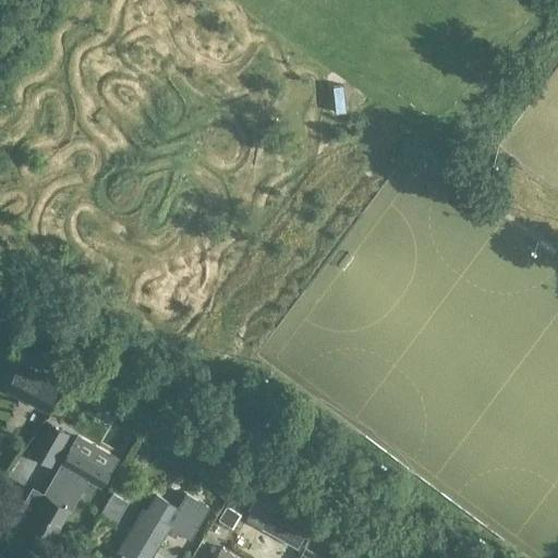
[(36,456),(51,464),(63,441),(61,439),(65,429),(53,423),(36,456)]
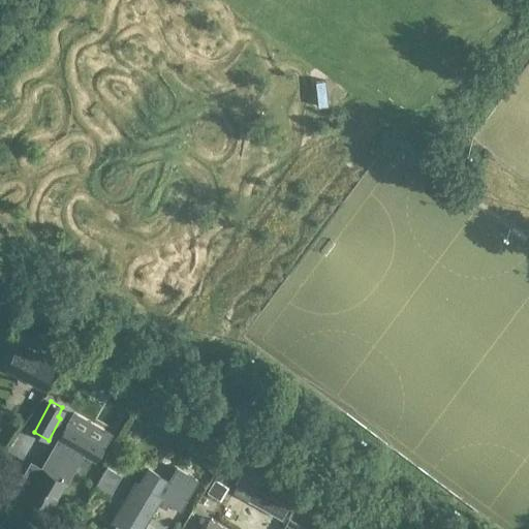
[(72,416),(60,439),(94,459),(107,436),(72,416)]
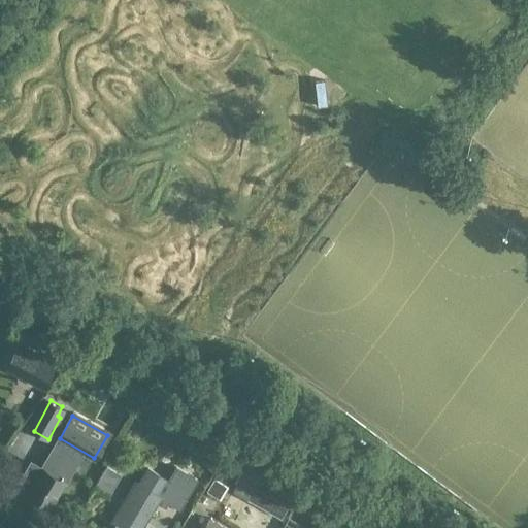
[(65,482),(62,481),(68,471),(47,460),(42,469),(41,468),(36,479),(25,472),(13,492),(47,512),(65,482)]
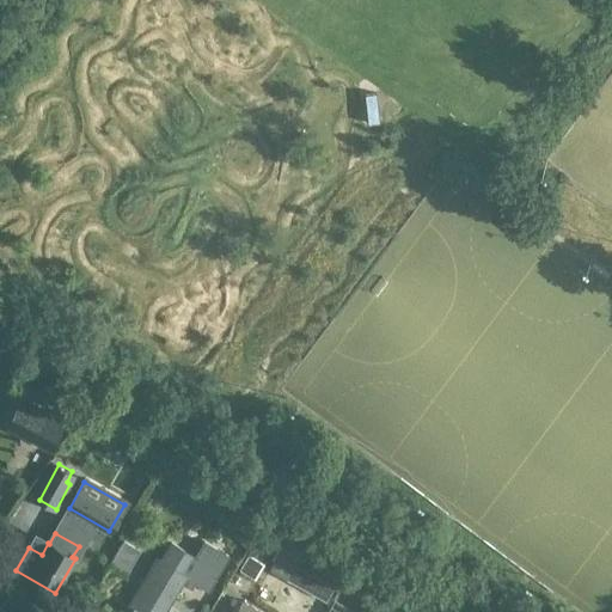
[(288,537),(268,571),(285,581),(287,577),(326,600),(343,570),(303,549),(305,545),(288,537)]
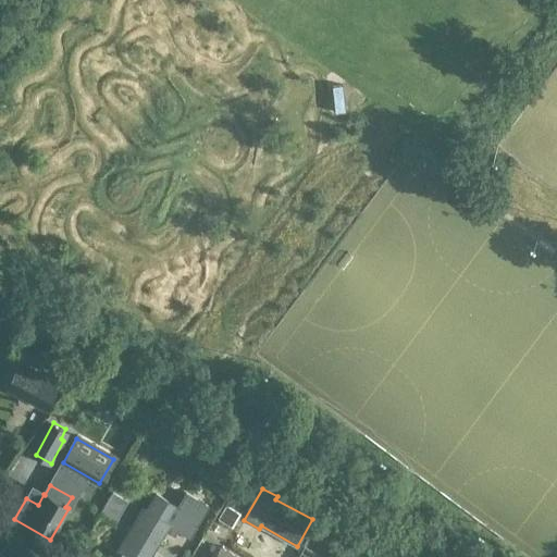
[(209,505),(196,497),(185,491),(176,506),(157,494),(147,509),(146,509),(130,537),(125,536),(118,549),(122,552),(119,555),(122,556),(124,556),(149,556),(165,530),(174,535),(177,529),(189,536),(209,505)]
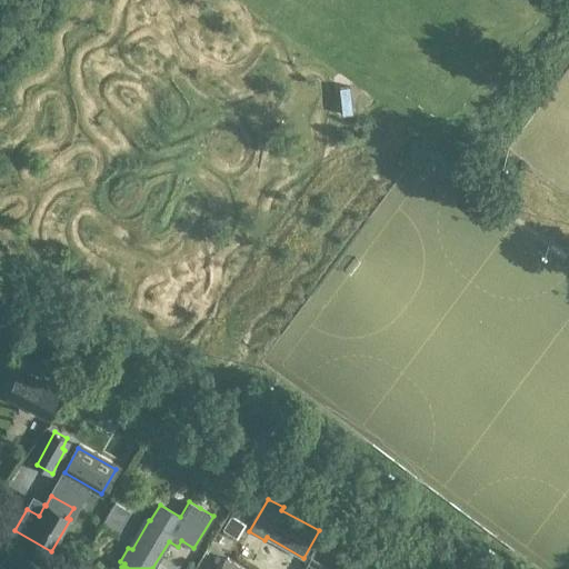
[(222,530),(236,539),(245,525),(230,516),(222,530)]
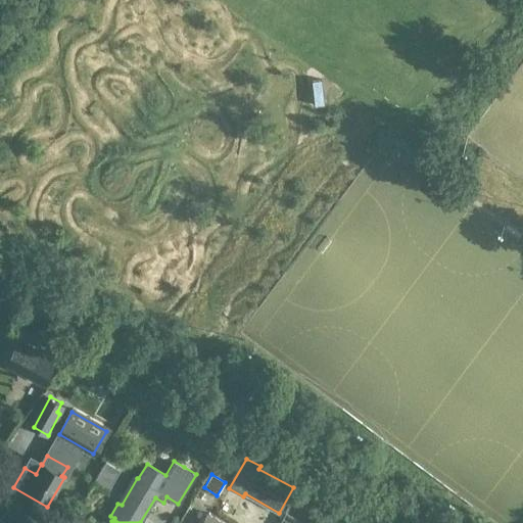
[(225,522),(207,513),(200,522),(225,522)]
